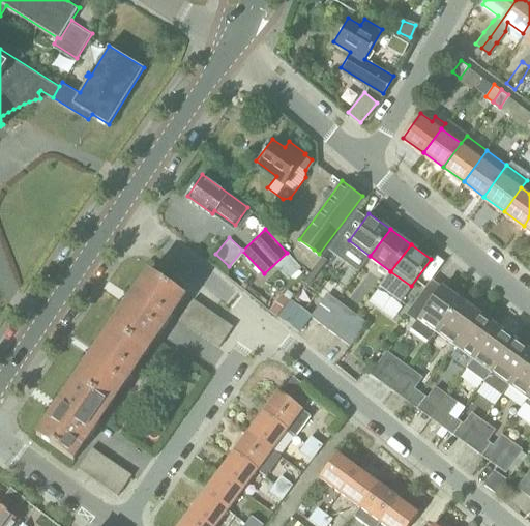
[(314,250),(304,263),(312,269),(321,256),(319,254),(314,250)]
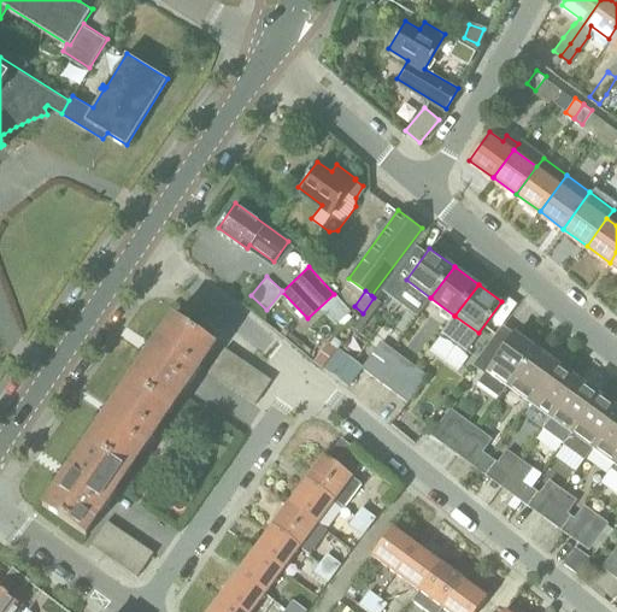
[(340,298),(325,311),(335,323),(351,310),(340,298)]
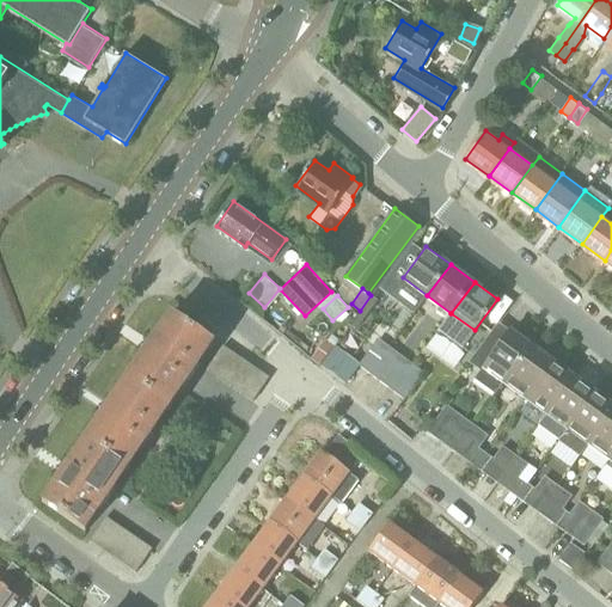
[(128,375),(171,404),(213,342),(170,313),(152,338),(141,345),(144,350),(128,375)]
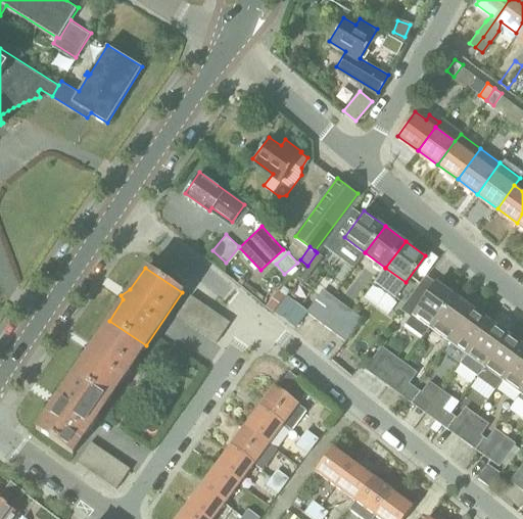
[(430,325),(431,326),(455,294),(436,281),(406,323),(423,335),(430,325)]
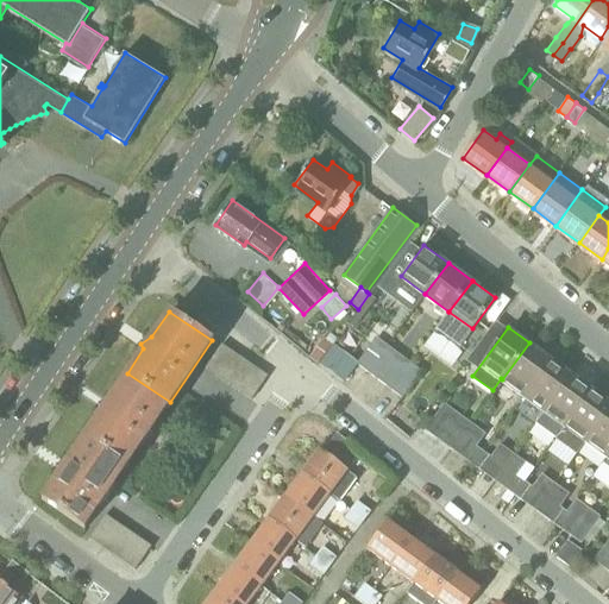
[(357,360),(370,371),(391,345),(377,334),(357,360)]
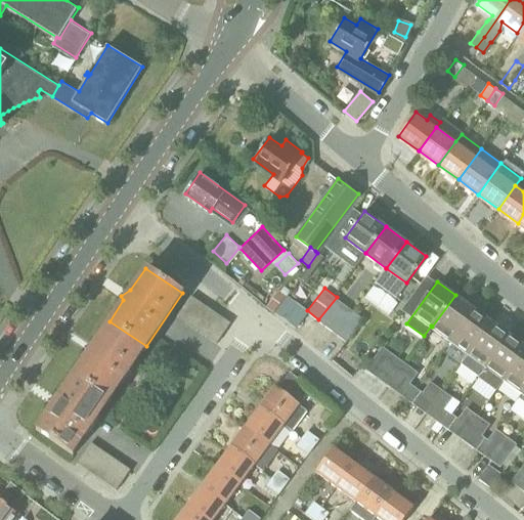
[(278,289),(266,304),(273,310),(286,294),(282,292),(280,290),(278,289)]
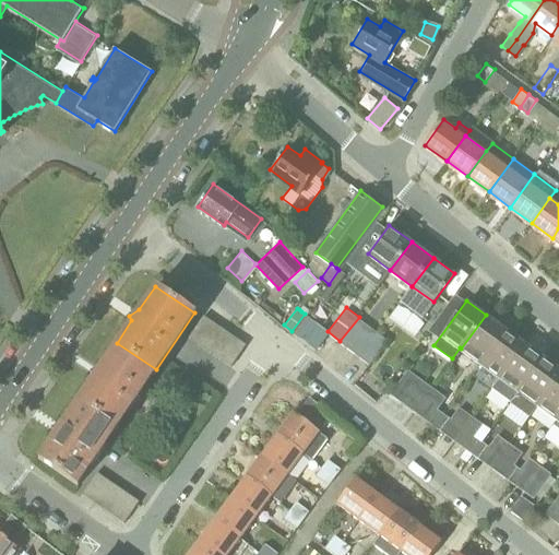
[(200,342),(214,321),(203,314),(189,335),(200,342)]
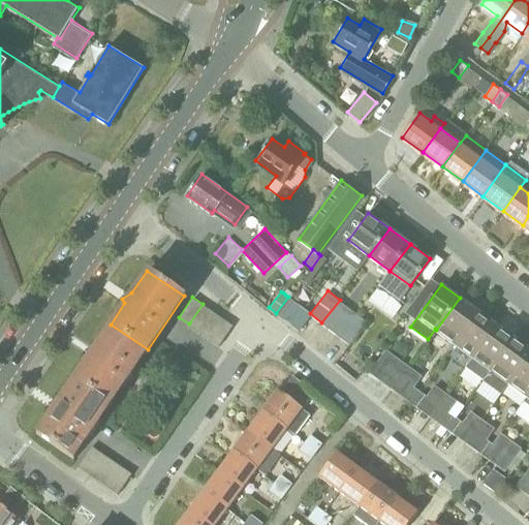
[(477,311),(460,298),(436,330),(437,330),(435,333),(433,338),(434,344),(440,349),(446,348),(450,345),(454,342),(455,343),(477,311)]
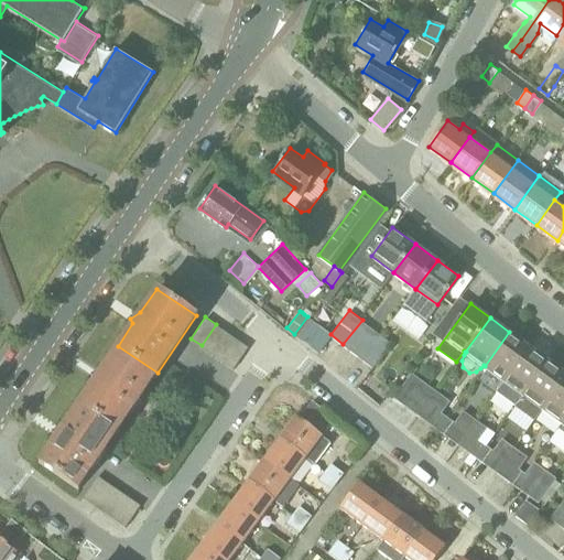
[(318,352),(331,334),(308,319),(296,335),(318,352)]
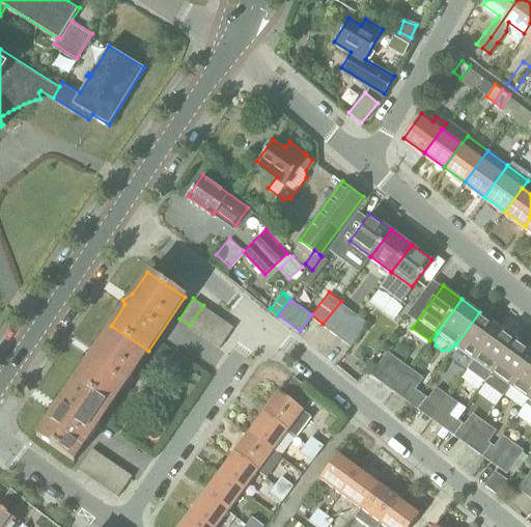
[(323,324),(338,335),(356,312),(341,301),(323,324)]
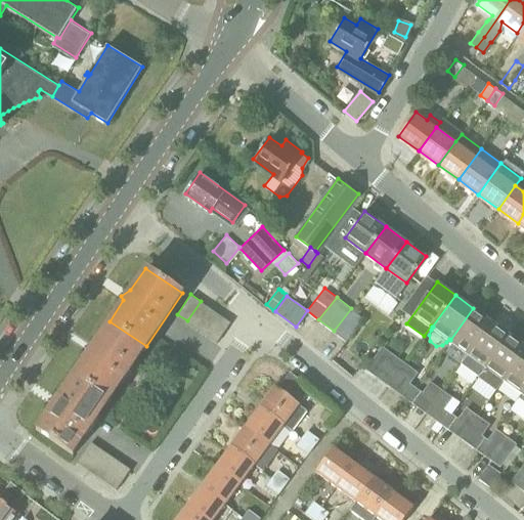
[(187,320),(197,328),(211,308),(201,301),(187,320)]
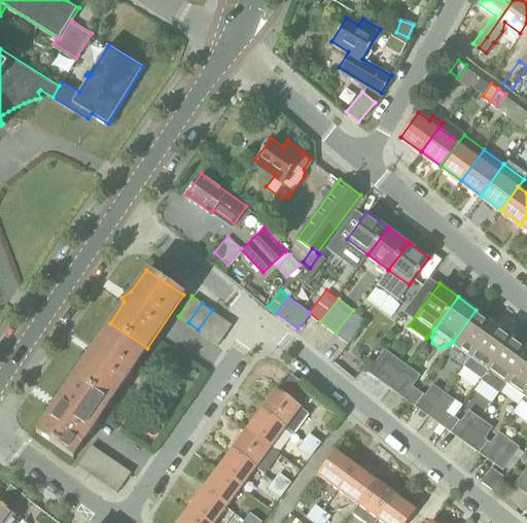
[(198,329),(208,337),(221,316),(212,310),(198,329)]
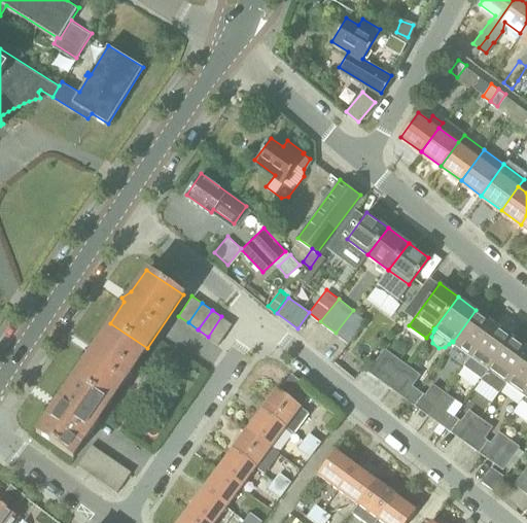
[(336,333),(347,342),(364,318),(353,310),(336,333)]
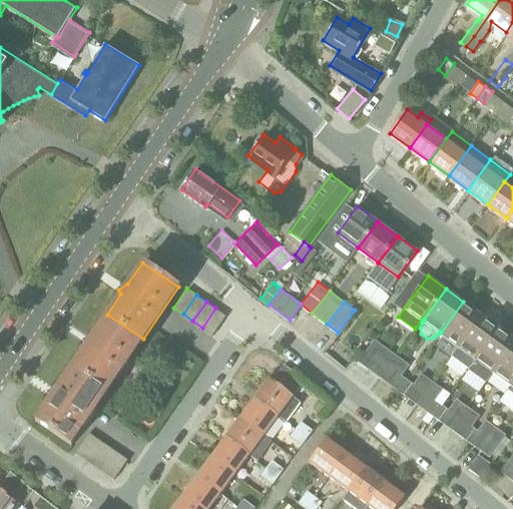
[(481,315),(463,302),(441,333),(459,345),(481,315)]
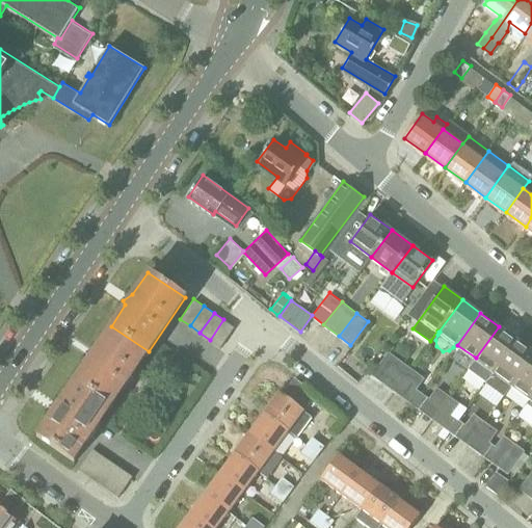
[(220,346),(234,327),(234,326),(223,319),(210,340),(220,346)]
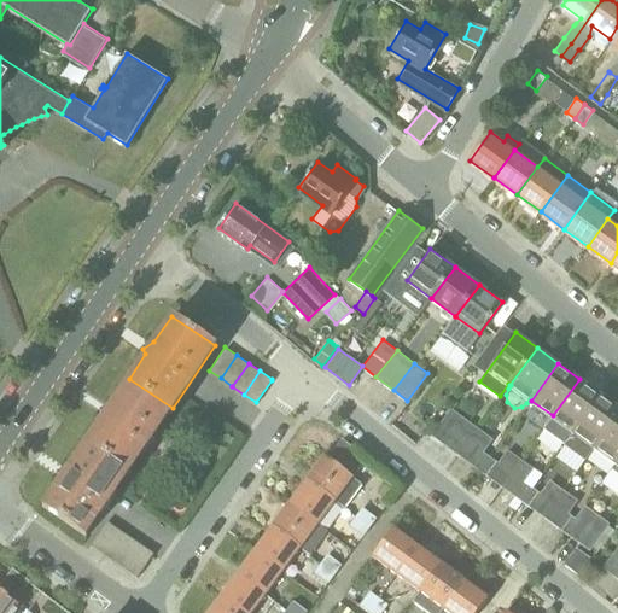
[(86,441),(129,471),(173,408),(129,379),(112,403),(100,412),(103,416),(86,441)]
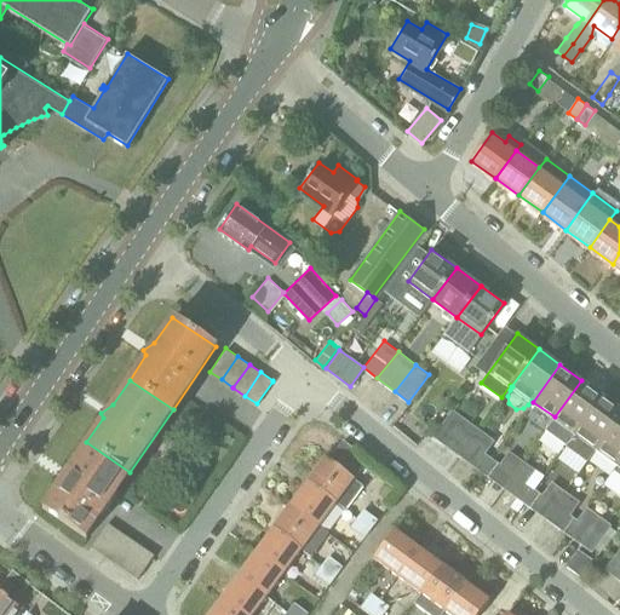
[(556,438),(566,444),(602,395),(581,380),(555,417),(545,430),(556,438)]
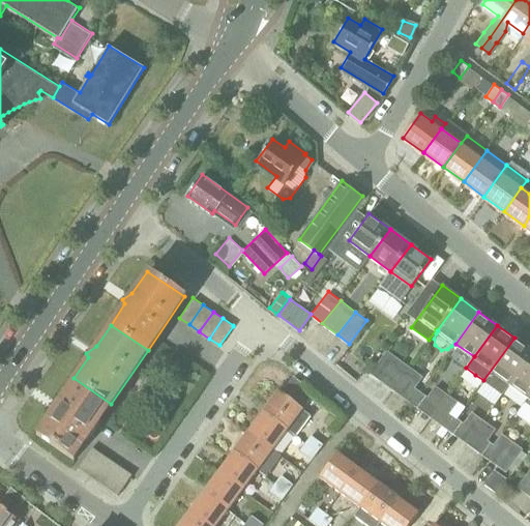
[(502,393),(509,382),(529,354),(529,349),(514,338),(483,380),(502,393)]
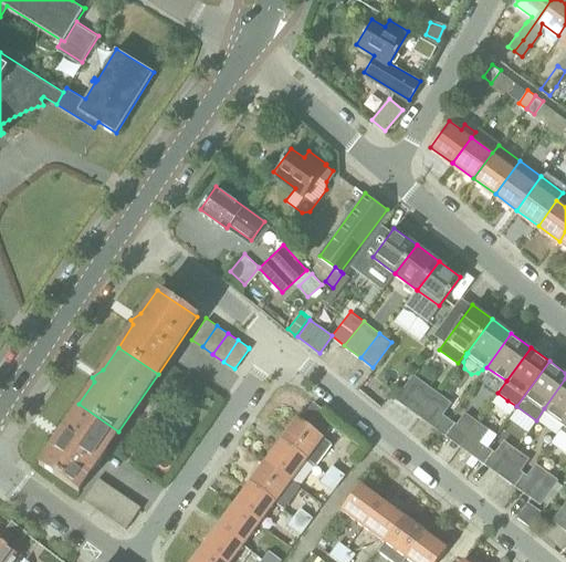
[(565,418),(565,378),(544,408),(563,423),(565,418)]
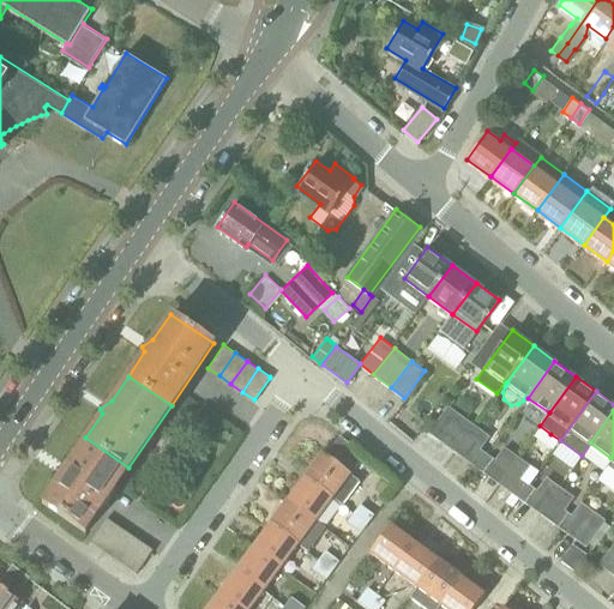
[(443,441),(456,451),(476,423),(462,414),(443,441)]
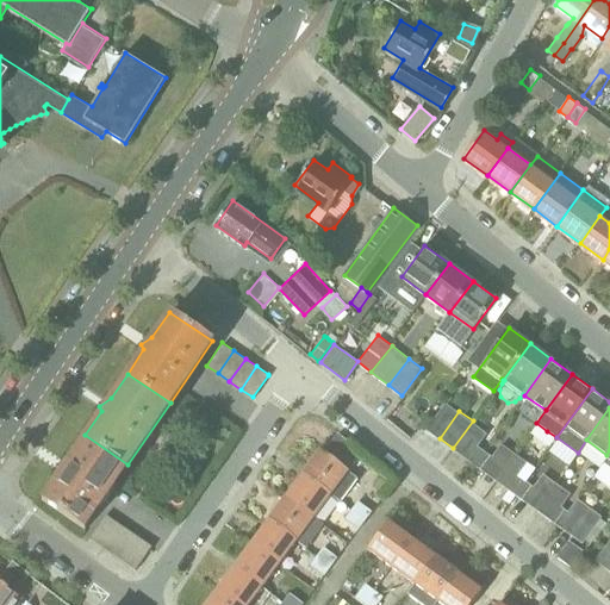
[(329,442),(341,450),(348,440),(337,431),(329,442)]
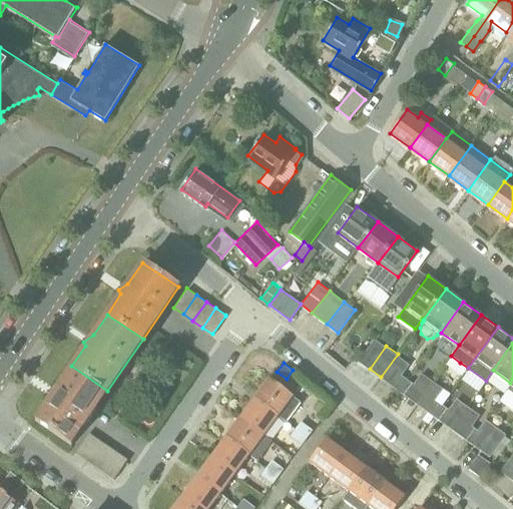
[(35,419),(71,444),(107,391),(71,366),(57,386),(47,394),(49,397),(35,419)]
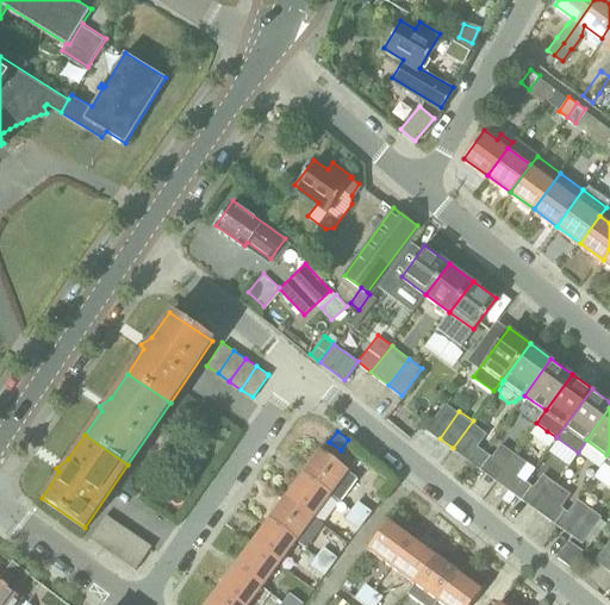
[(474,465),(485,449),(477,443),(466,457),(474,465)]
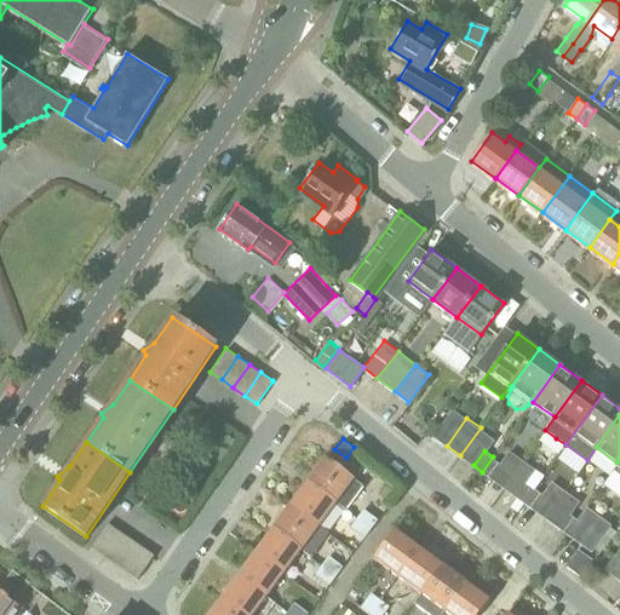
[(311,476),(308,482),(337,501),(345,509),(363,484),(326,457),(311,476)]
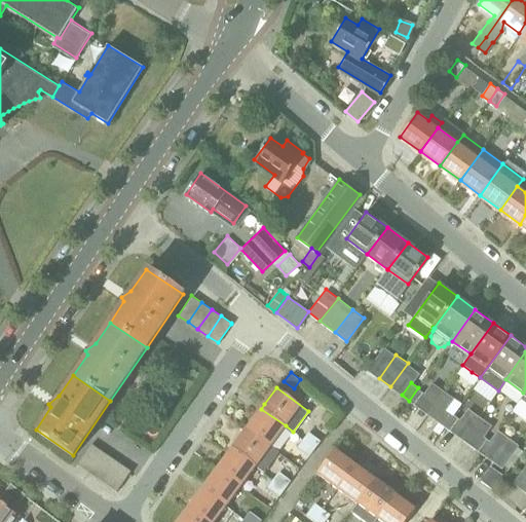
[(425,393),(418,387),(409,401),(416,406),(425,393)]
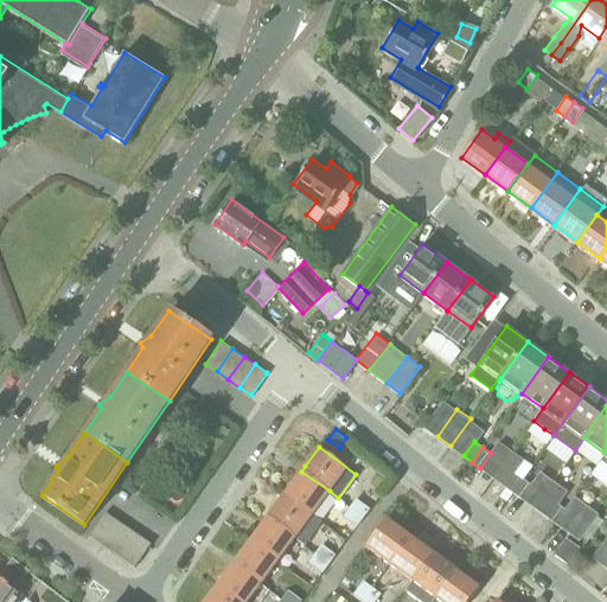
[(314,513),(330,491),(301,472),(299,475),(286,493),(314,513)]
